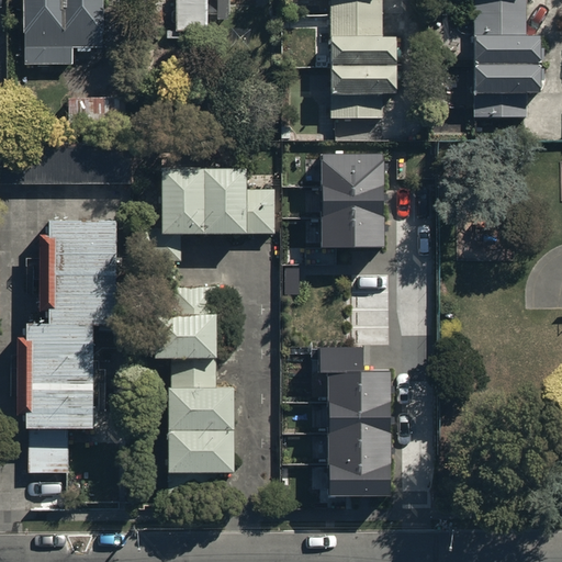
[(23,0),(24,60),(74,60),(74,43),(102,43),(102,0),(23,0)]
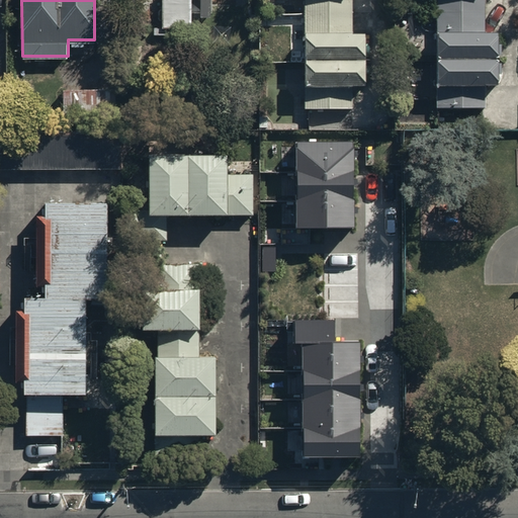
[(189,0),(165,0),(165,25),(190,25),(189,0)]
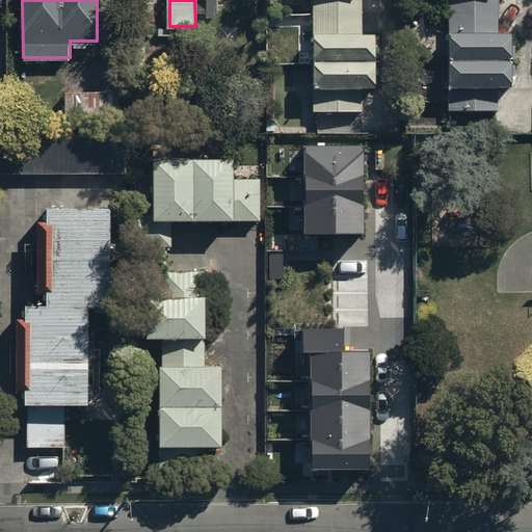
[(313,0),(314,109),(362,109),(362,86),(374,86),(374,31),(362,31),(362,0),(313,0)]
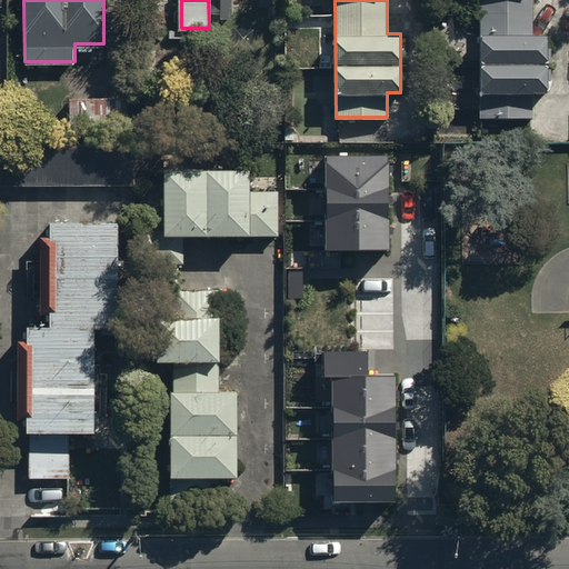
[(480,0),(481,117),(535,117),(535,95),(548,95),(547,33),(531,33),(531,0),(480,0)]
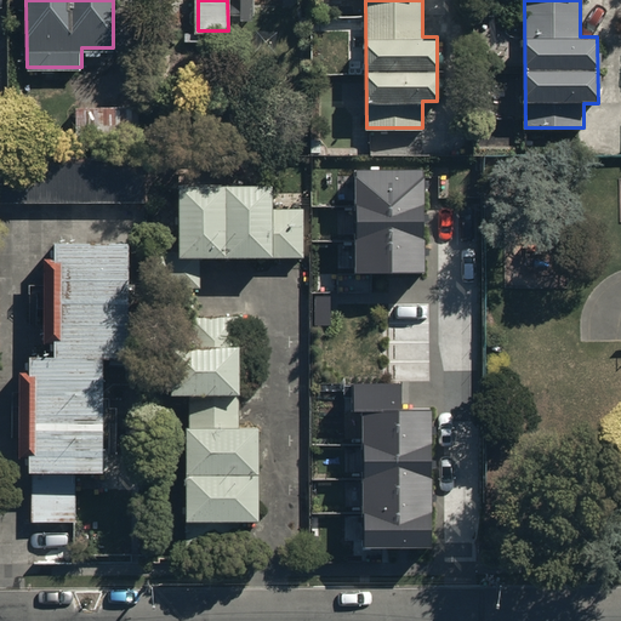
[(134,109),(73,109),(73,152),(134,152),(134,109)]
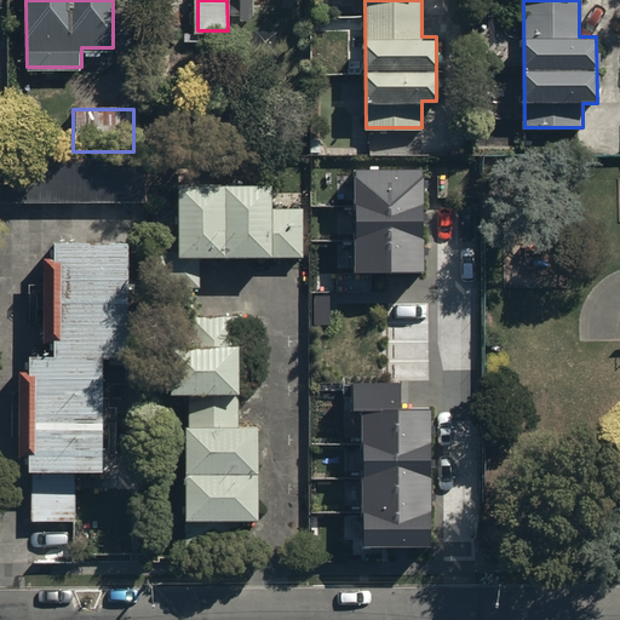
[(0,158),(0,200),(149,201),(149,160),(0,158)]
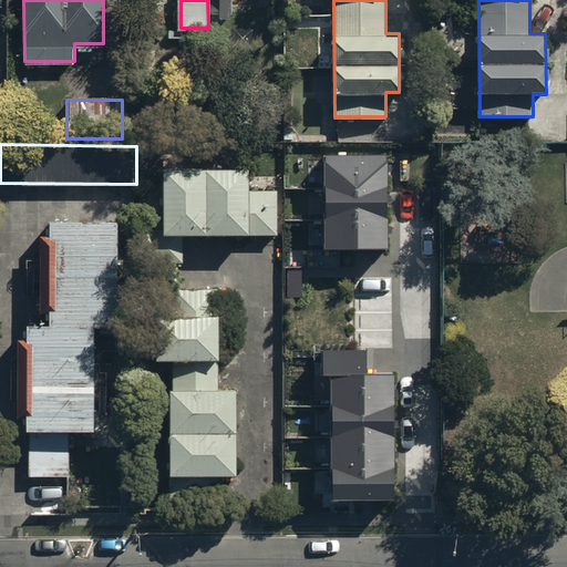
[(388,156),(325,156),(325,248),(388,248),(388,156)]
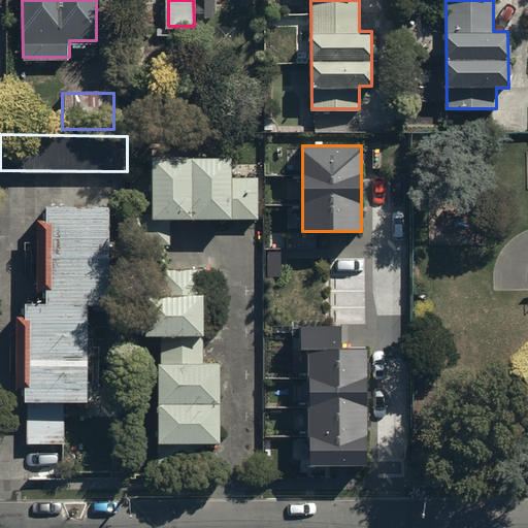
[(232,157),(153,158),(154,220),(259,219),(259,177),(232,178),(232,157)]
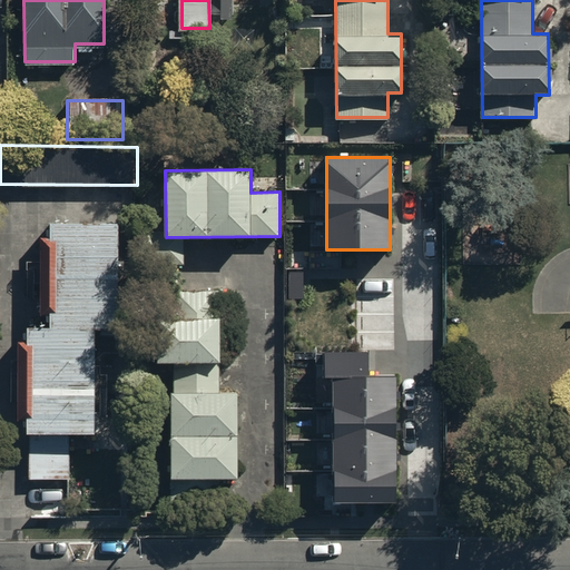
[(118,217),(49,217),(48,234),(39,234),(39,323),(28,323),(27,340),(18,340),(18,418),(26,418),(26,433),(29,433),(29,478),(69,478),(69,432),(95,432),(96,328),(117,328),(118,217)]
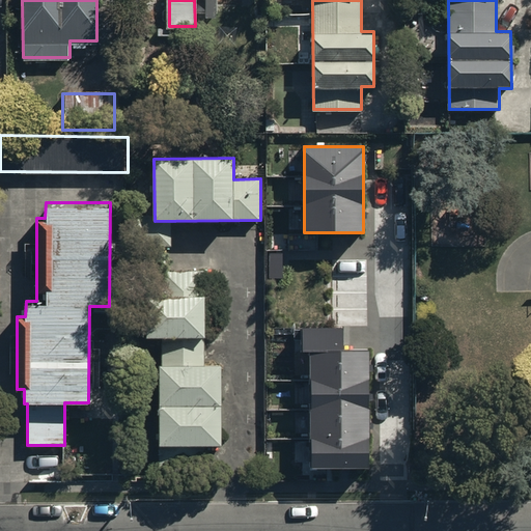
[(283,253),(270,253),(270,278),(282,278),(283,253)]
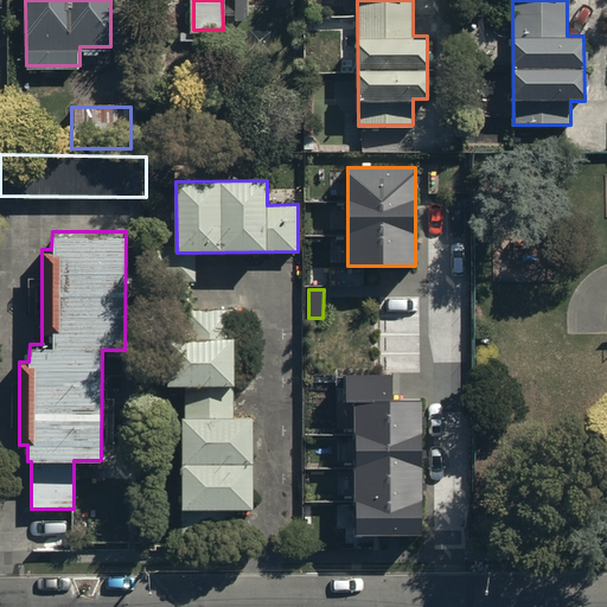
[(231,308),(186,308),(186,337),(166,337),(166,385),(185,385),(185,415),(180,415),(180,543),(234,543),(234,525),(250,525),(250,417),(231,417),(231,308)]
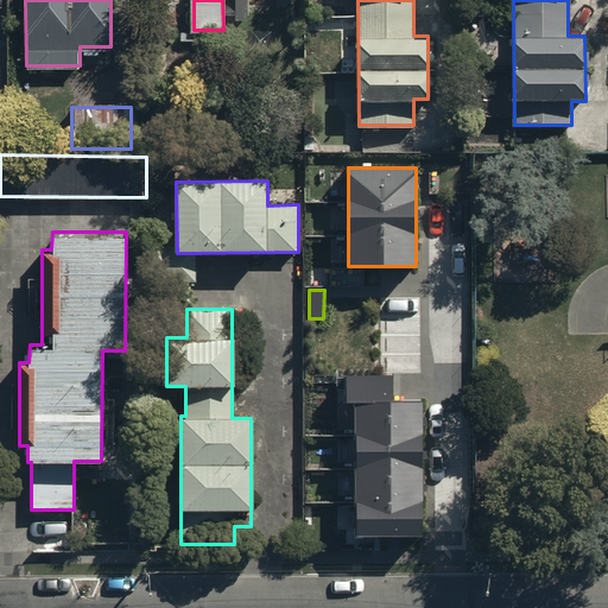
[(356,404),(359,536),(423,534),(420,400),(392,400),(392,377),(346,377),(347,404),(356,404)]
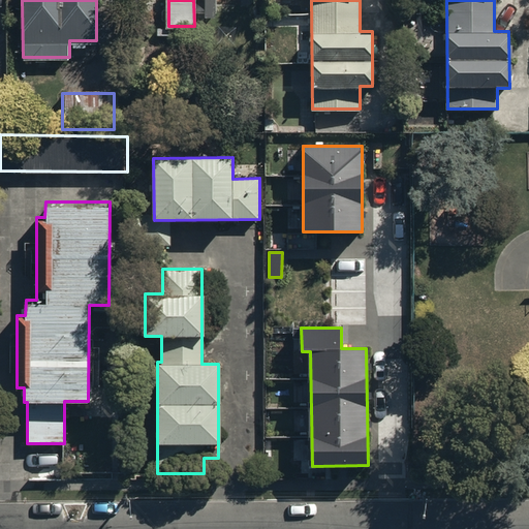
All buildings are outlined.
